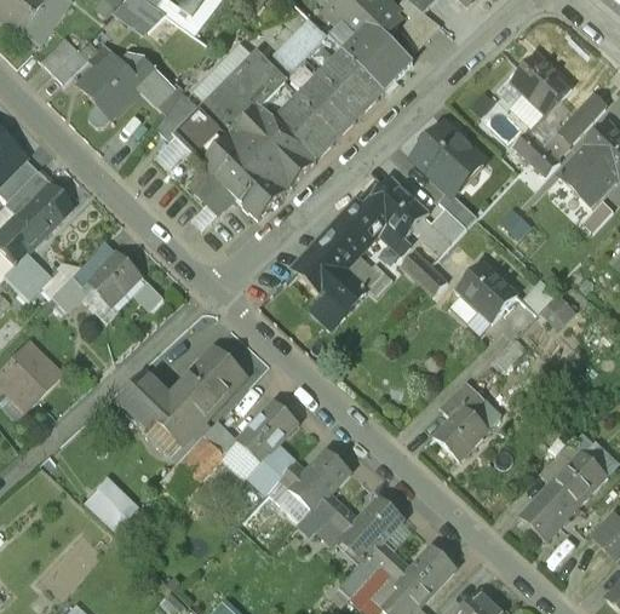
[(0,0),(0,16),(19,30),(18,32),(39,47),(72,3),(68,0),(0,0)]
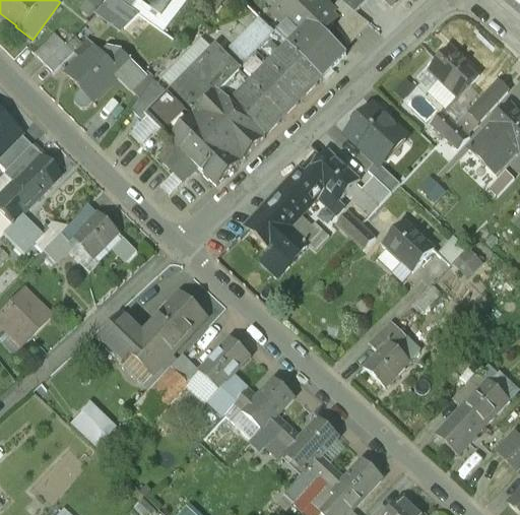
[(126,0),(167,26),(184,0),(126,0)]
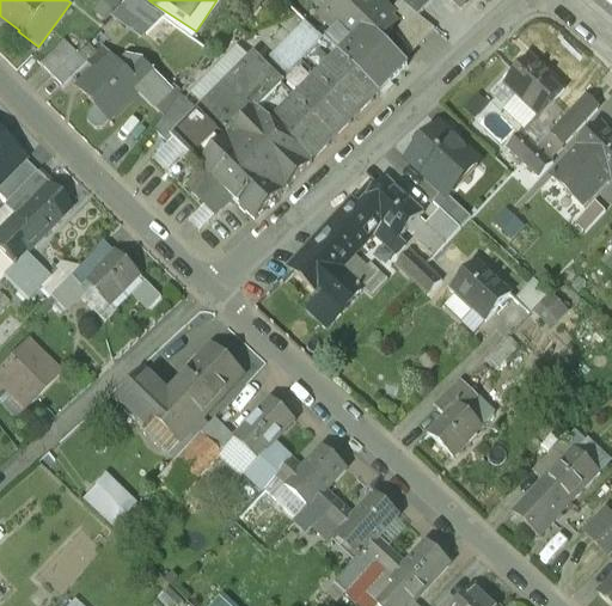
[(330,0),(324,7),(319,13),(348,40),(366,23),(383,40),(402,18),(383,0),(330,0)]
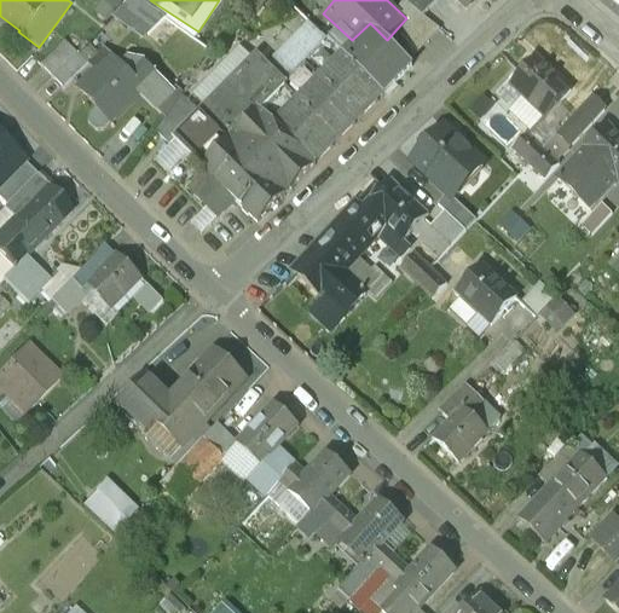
[(401,0),(398,5),(411,17),(403,27),(403,30),(420,46),(440,25),(422,11),(409,0),(401,0)]
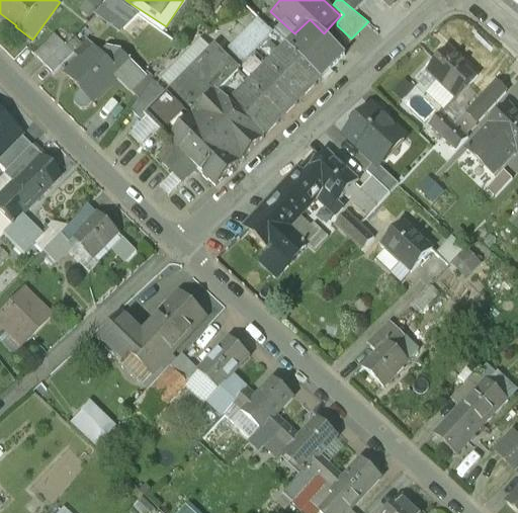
[(357,5),(351,0),(342,0),(353,9),(357,5)]
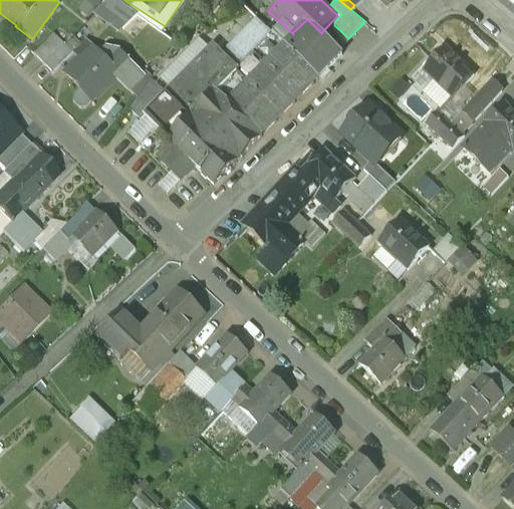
[(292,33),(284,42),(318,74),(341,51),(321,33),(307,19),(292,33)]
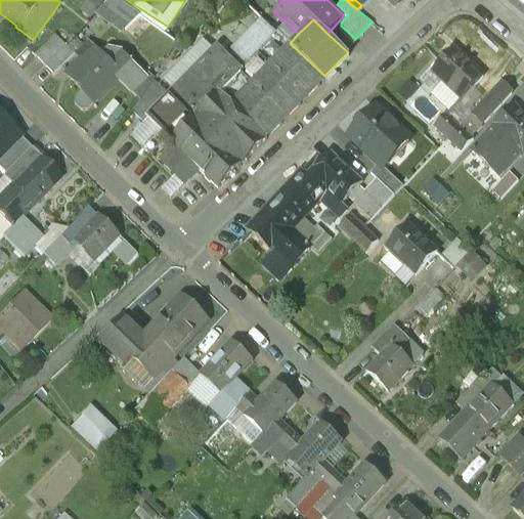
[(252,55),(192,115),(205,127),(229,102),(290,43),(277,31),(252,55)]
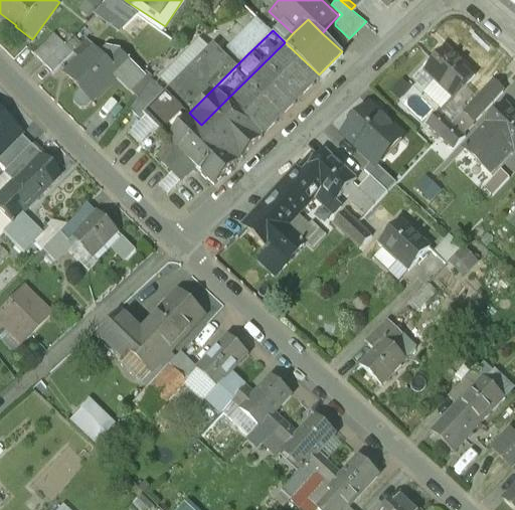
[(52,31),(32,51),(42,61),(62,41),(52,31)]
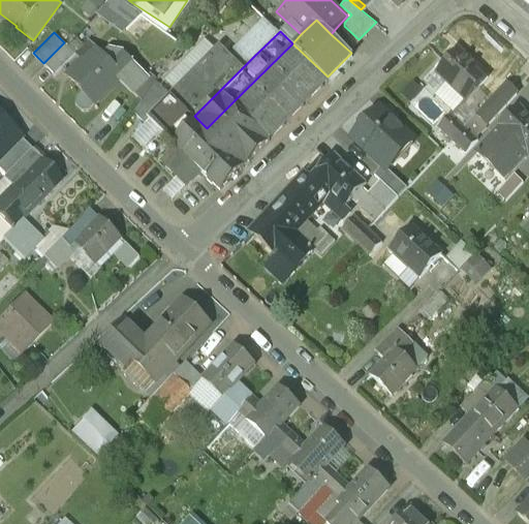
[(167,93),(146,115),(152,121),(191,158),(185,165),(192,173),(198,165),(219,185),(242,162),(207,128),(194,116),(254,56),(235,35),(220,50),(216,45),(167,93)]
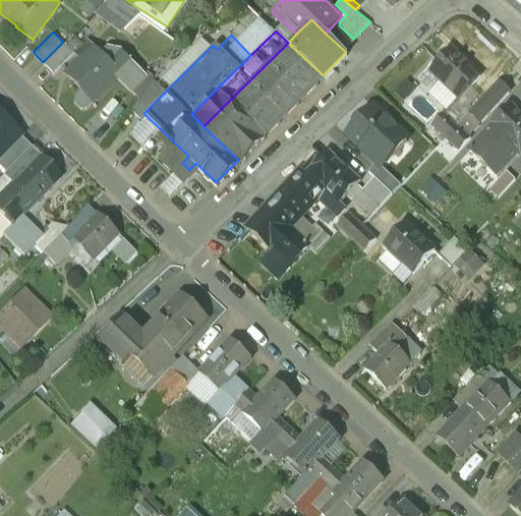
[(43,62),(43,63),(52,72),(73,52),(63,42),(43,62)]
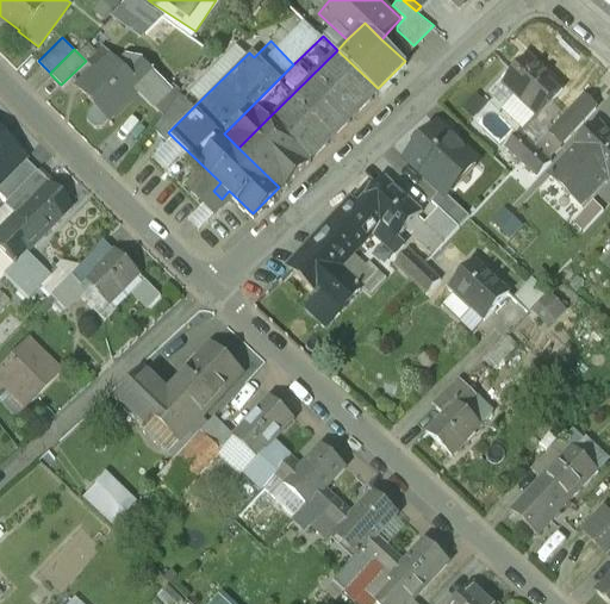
[(337,50),(267,119),(288,139),(269,159),(288,178),(378,88),(337,50)]
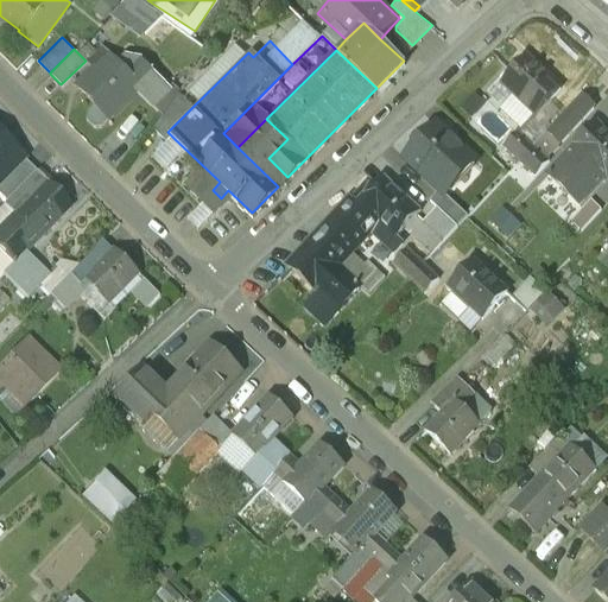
[(526,52),(501,78),(536,112),(561,84),(526,52)]
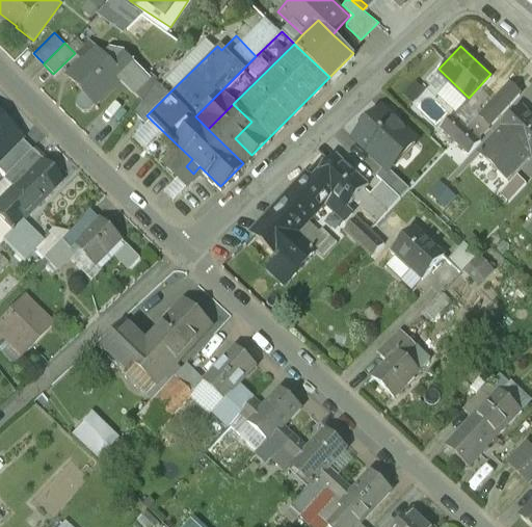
[(96,47),(68,75),(83,90),(76,98),(75,103),(82,110),(87,109),(120,77),(134,61),(121,48),(109,59),(96,47)]
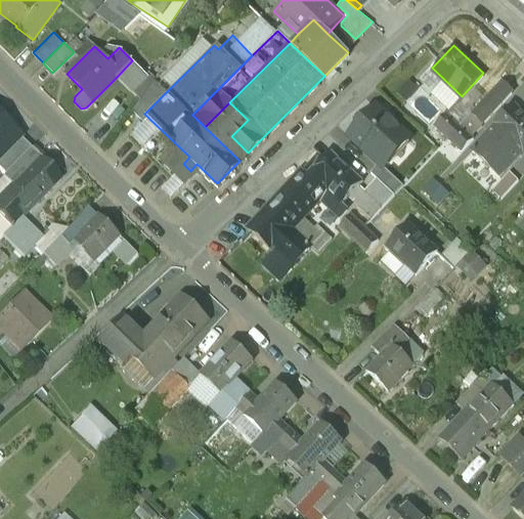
[(132,60),(118,76),(140,98),(153,80),(132,60)]
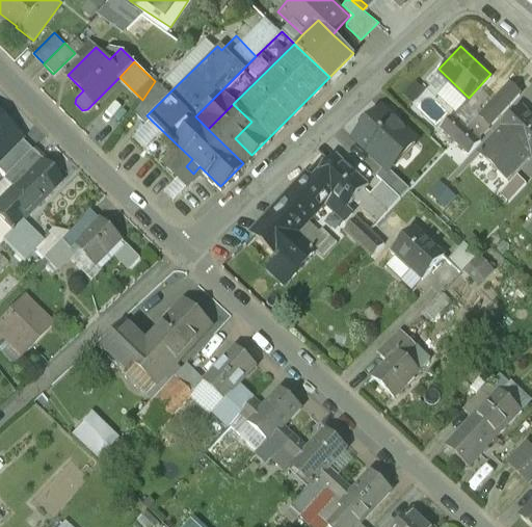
[(142,100),(133,112),(148,127),(153,122),(147,115),(168,94),(156,80),(142,100)]
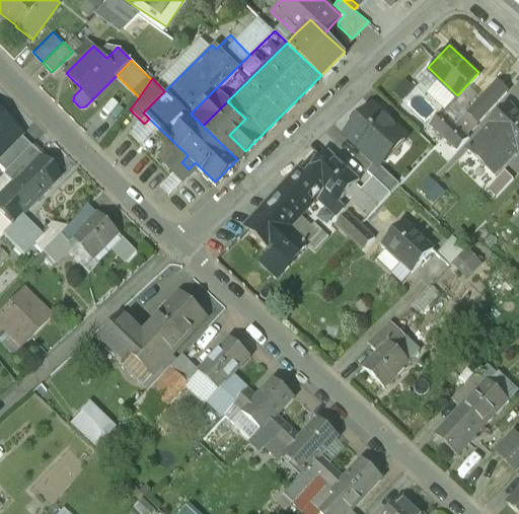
[(495,78),(467,107),(479,119),(507,89),(495,78)]
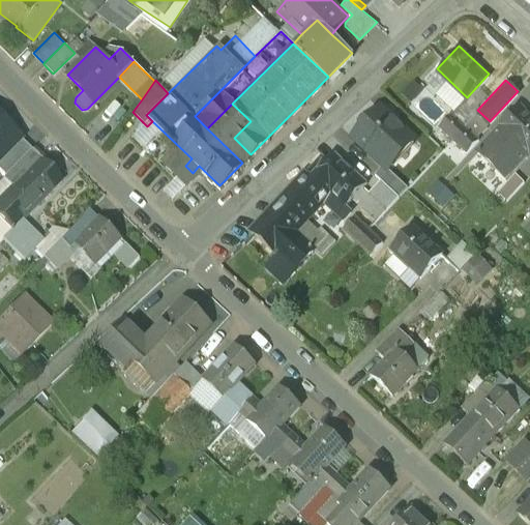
[(529,112),(519,103),(497,125),(499,127),(478,149),(479,150),(478,151),(480,152),(481,151),(505,175),(526,152),(527,154),(529,150),(529,112)]
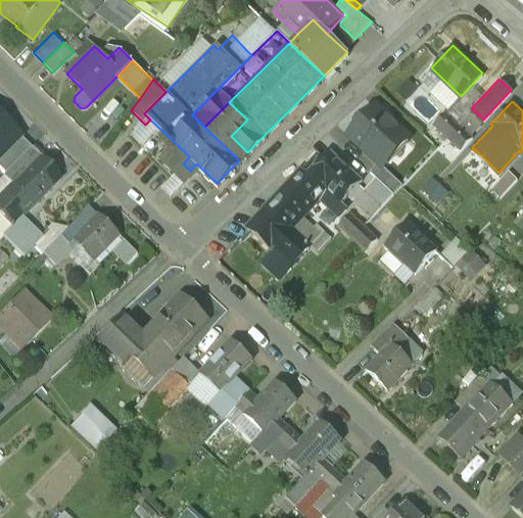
[(406,132),(374,102),(346,131),(378,160),(379,161),(406,132)]
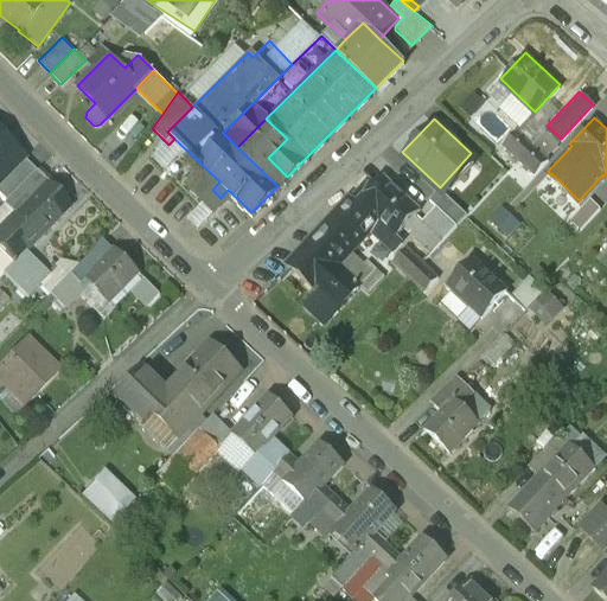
[(516,127),(503,141),(518,157),(532,141),(516,127)]
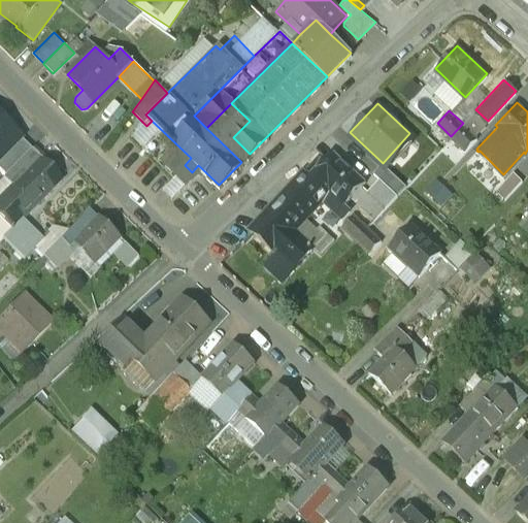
[(0,115),(0,153),(20,134),(0,115)]
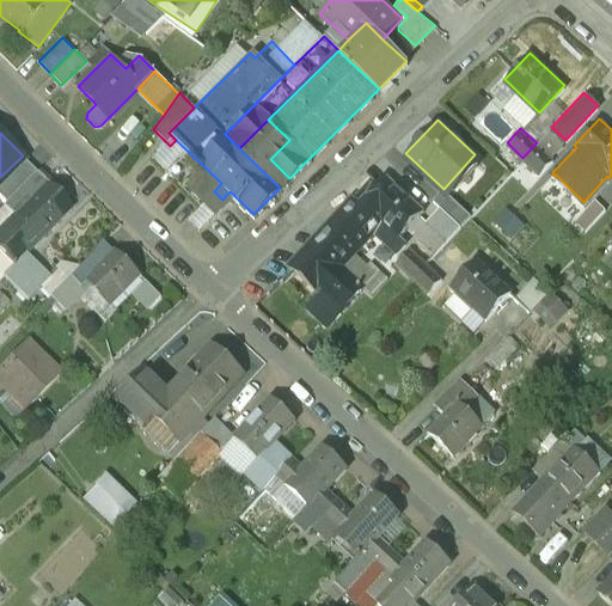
[(537,142),(522,158),(539,172),(552,158),(537,142)]
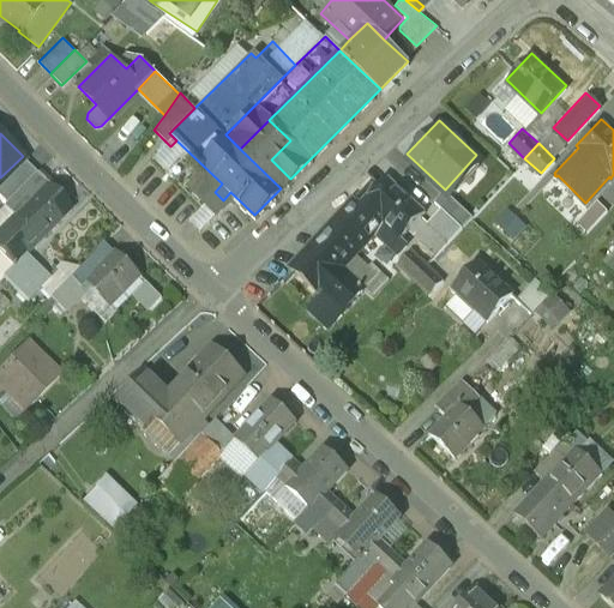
[(37,170),(23,156),(0,178),(0,194),(6,200),(37,170)]
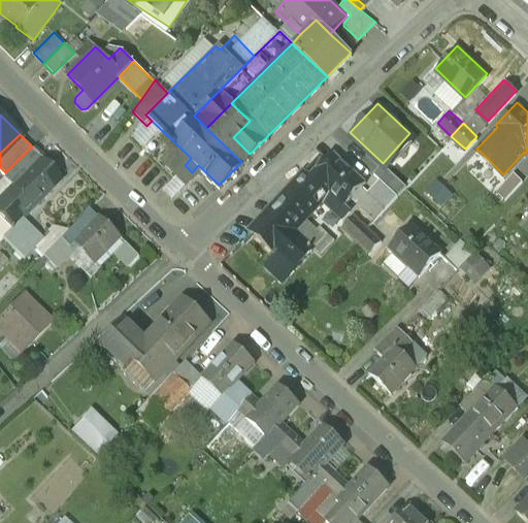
[(5,172),(3,173),(12,183),(40,155),(32,146),(5,172)]
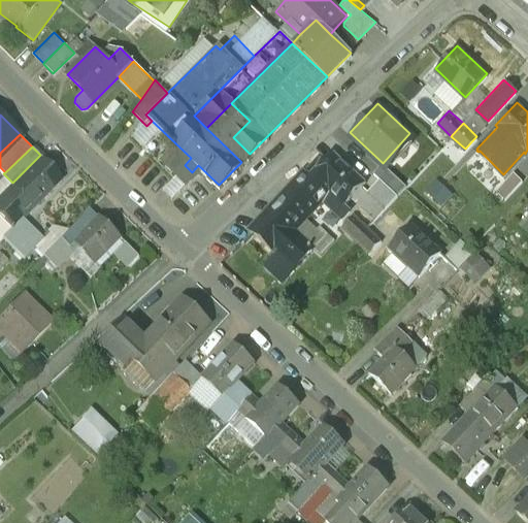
[(364,180),(334,152),(327,160),(321,155),(307,170),(329,191),(342,203),(364,180)]
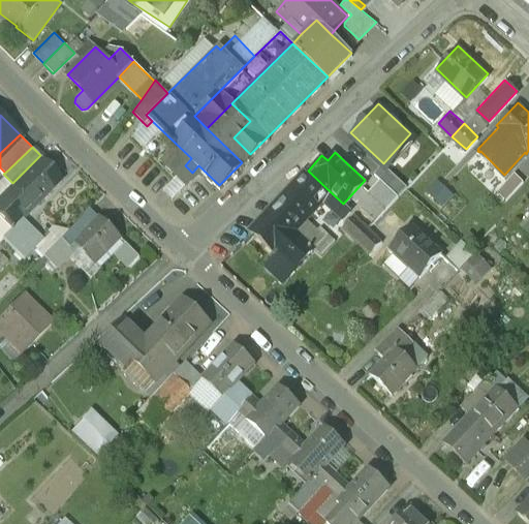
[(40,155),(12,183),(0,194),(0,217),(10,227),(2,236),(23,256),(41,238),(21,217),(61,177),(40,155)]
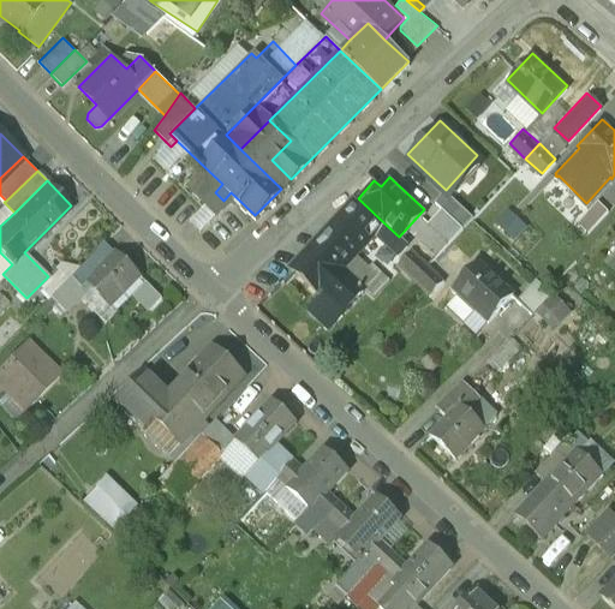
[(473,214),(446,190),(445,189),(435,199),(441,206),(463,225),(473,214)]
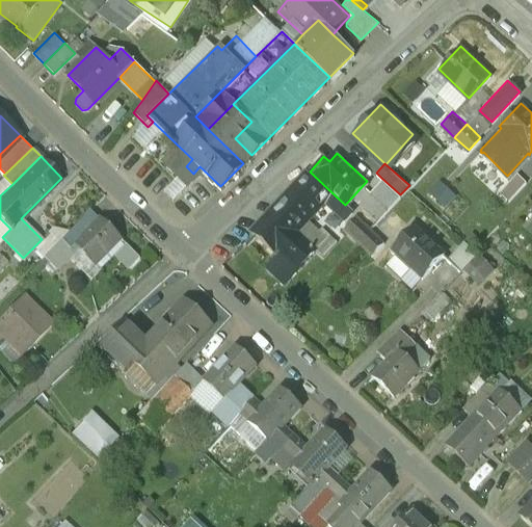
[(515,169),(499,188),(508,196),(525,178),(515,169)]
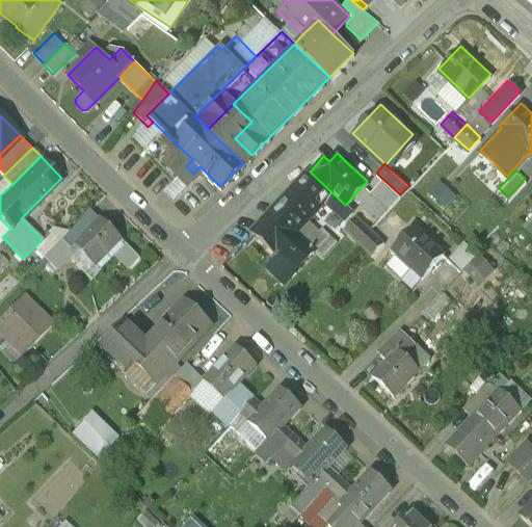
[(307,170),(253,230),(295,268),(315,246),(296,230),(331,192),(310,172),(309,172),(307,170)]
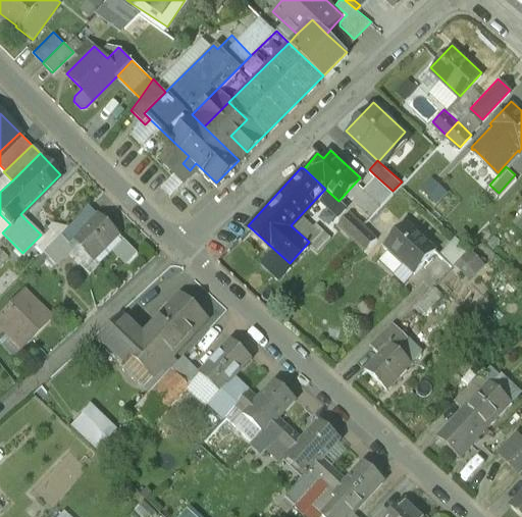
[(374,174),(363,187),(381,203),(393,192),(393,191),(374,174)]
